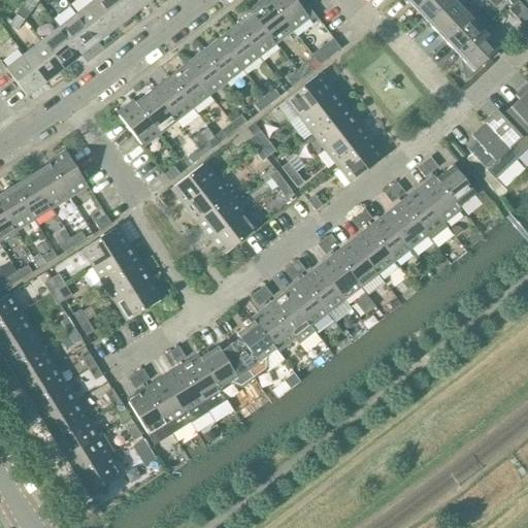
[(116,29),(134,15),(122,0),(96,0),(95,1),(116,29)]
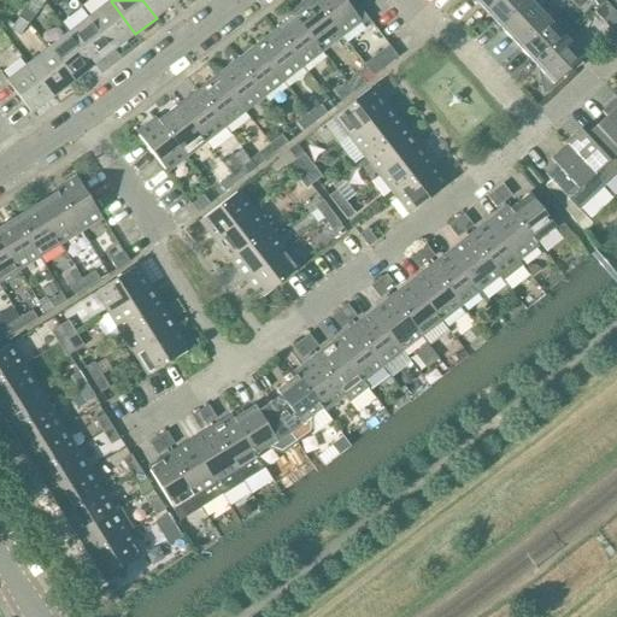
[(177,1),(175,0),(142,0),(157,18),(177,1)]
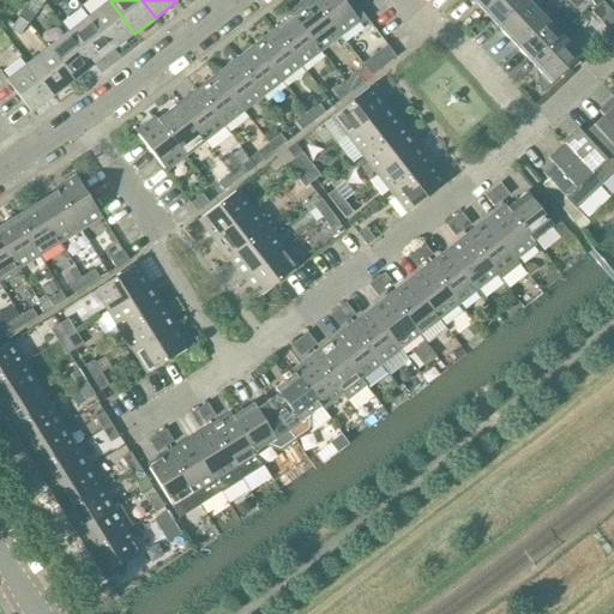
[(312,0),(293,16),(319,49),(338,34),(312,0)]
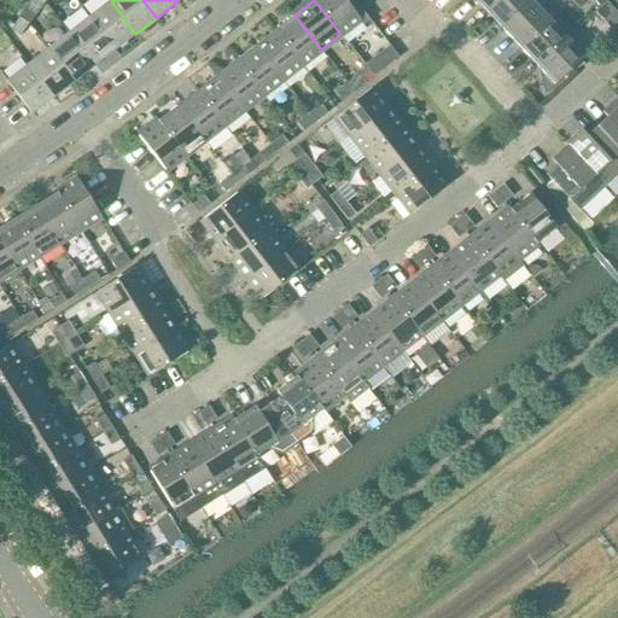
[(354,0),(314,0),(340,34),(359,21),(363,25),(371,21),(354,0)]
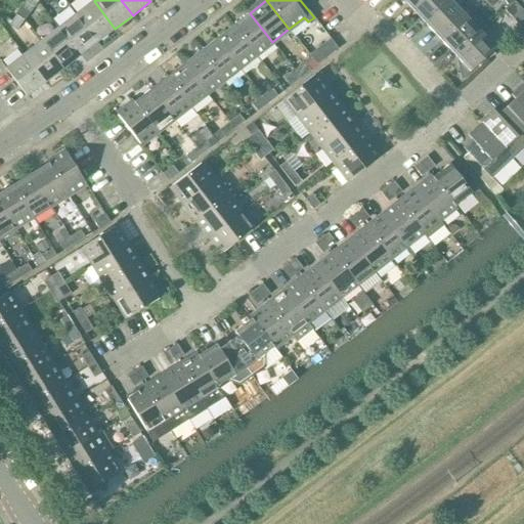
[(402,0),(412,10),(423,0),(402,0)]
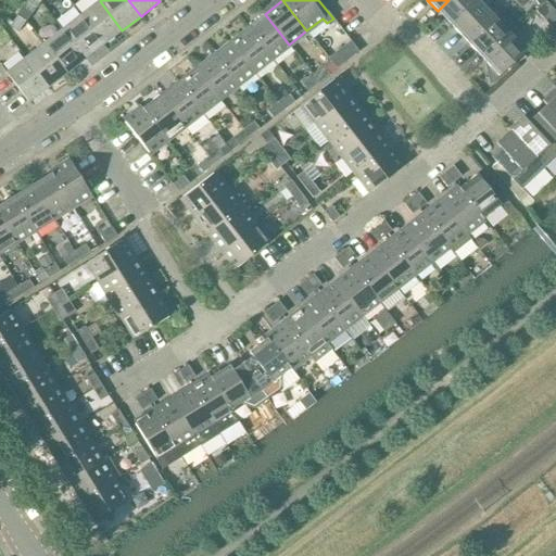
[(480,2),(477,0),(449,0),(438,11),(453,27),(480,2)]
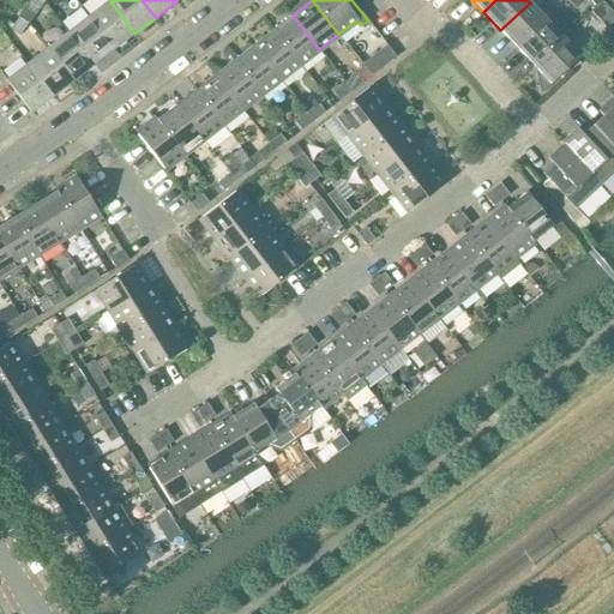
[(110,1),(90,17),(114,49),(134,34),(110,1)]
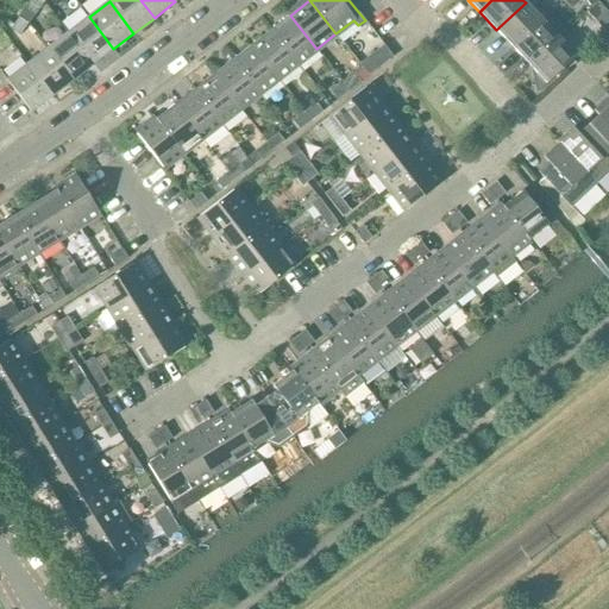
[(608,33),(608,32),(608,12),(598,1),(588,11),(608,33)]
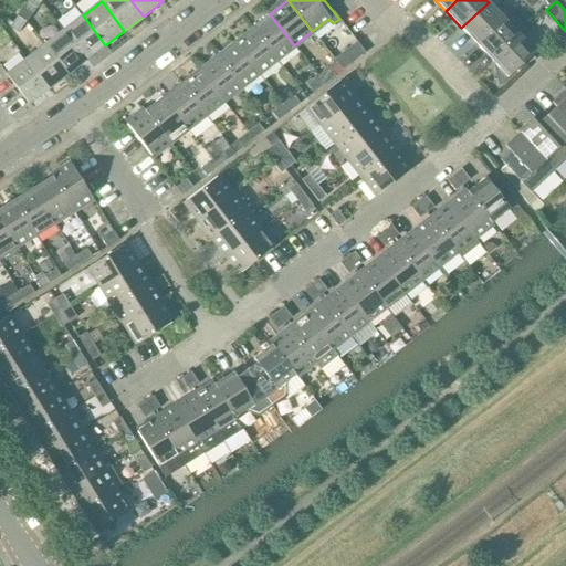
[(504,19),(489,2),(461,28),(477,44),(504,19)]
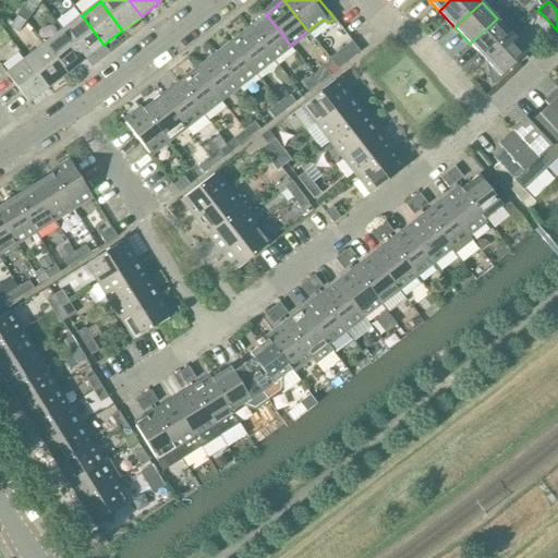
[(17,15),(27,22),(32,14),(23,8),(17,15)]
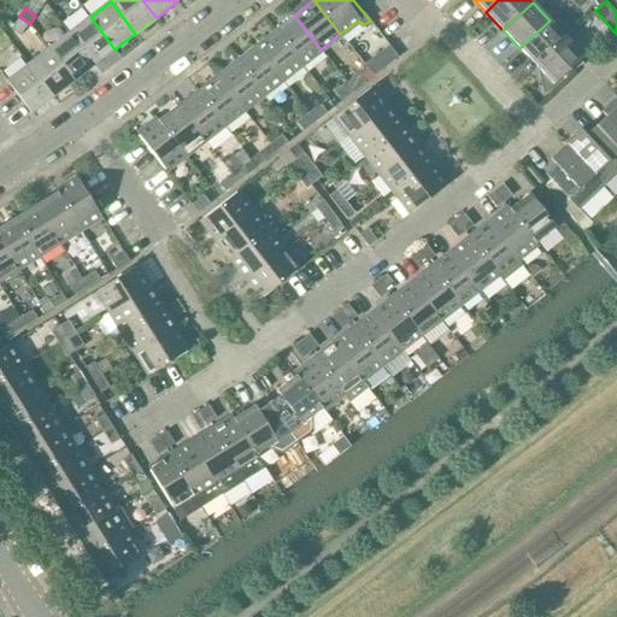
[(550,21),(519,48),(536,66),(566,39),(575,30),(558,12),(550,21)]
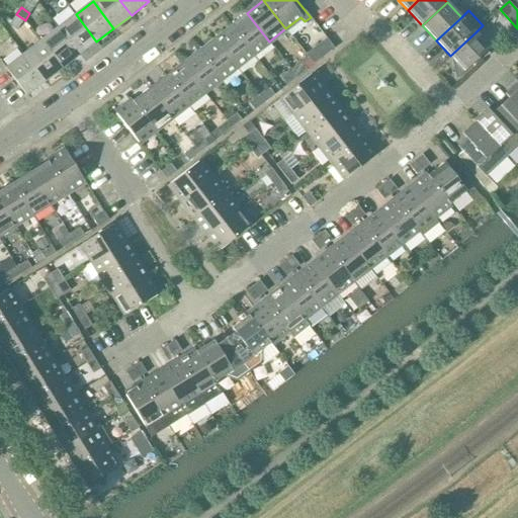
[(247,13),(231,25),(253,54),(269,41),(247,13)]
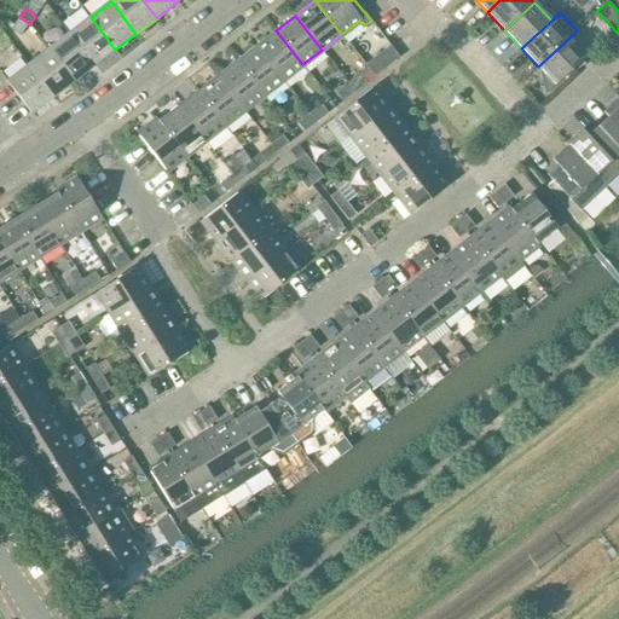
[(30,24),(19,17),(13,25),(24,33),(30,24)]
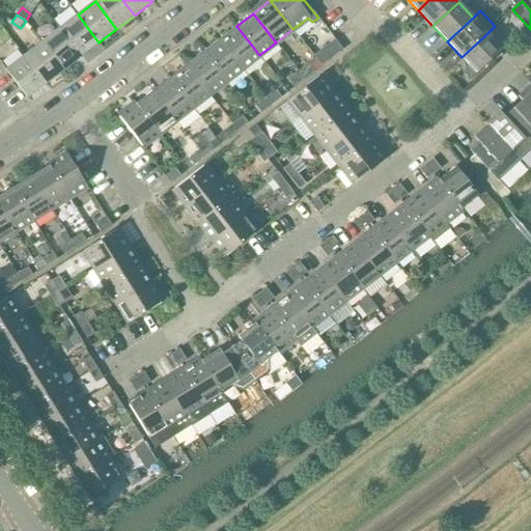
[(81,56),(99,43),(78,15),(60,28),(81,56)]
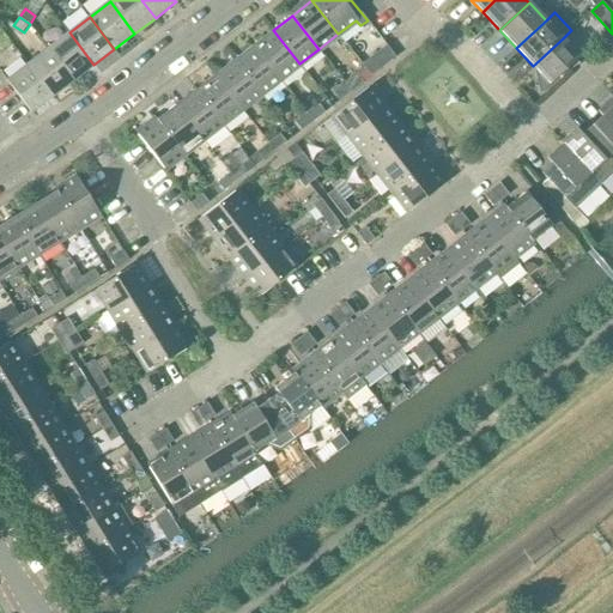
[(273,30),(254,46),(280,79),(299,64),(273,30)]
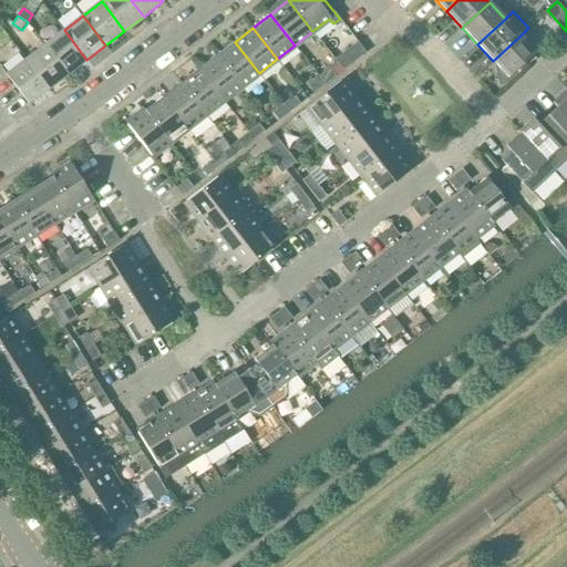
[(68,75),(86,60),(64,30),(45,45),(68,75)]
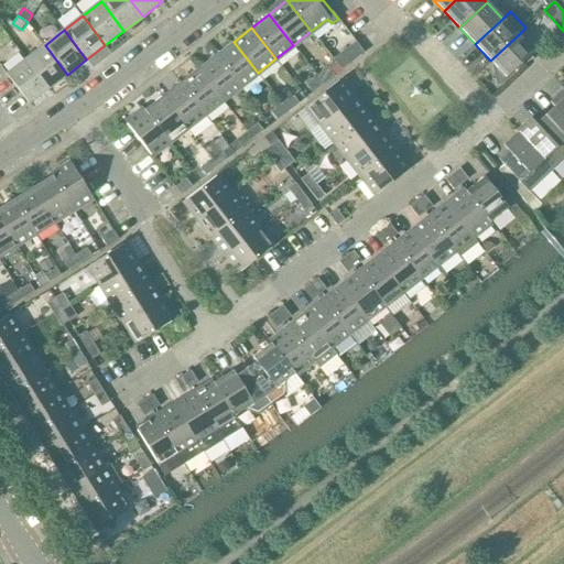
[(518,35),(490,61),(497,87),(533,52),(518,35)]
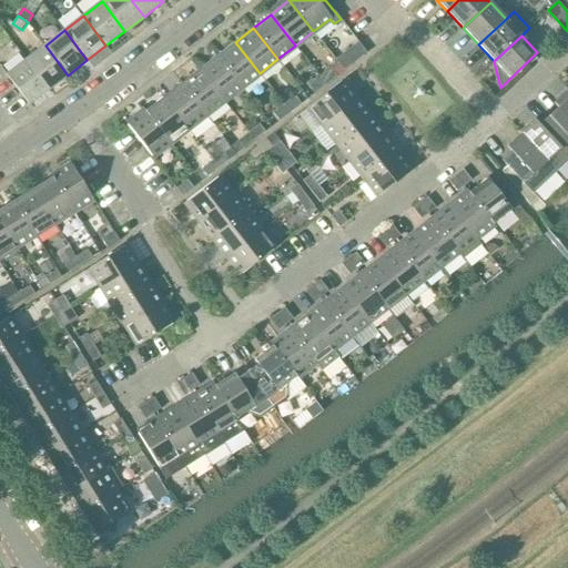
[(242,87),(260,73),(235,42),(217,56),(242,87)]
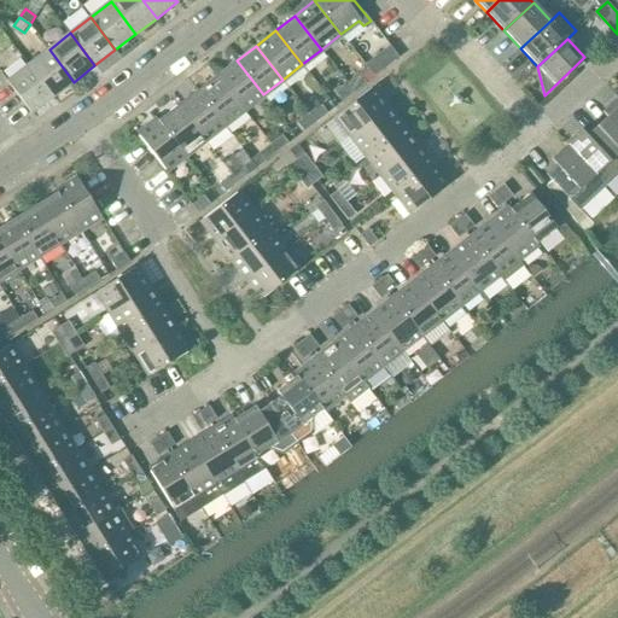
[(374,77),(396,60),(400,58),(390,46),(365,65),(374,77)]
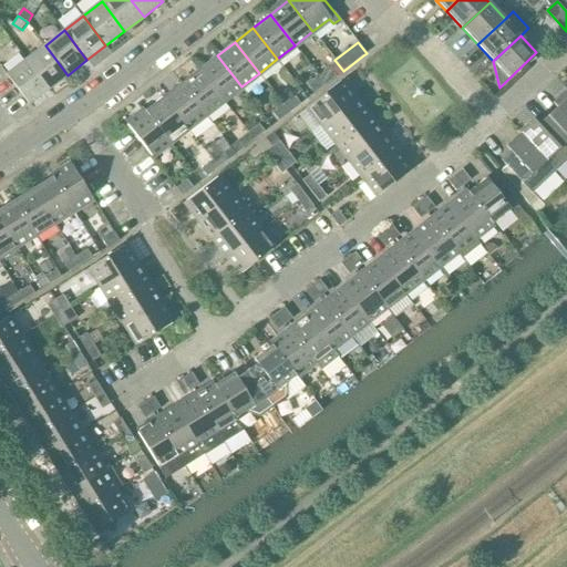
[(45,45),(26,60),(49,90),(68,75),(45,45)]
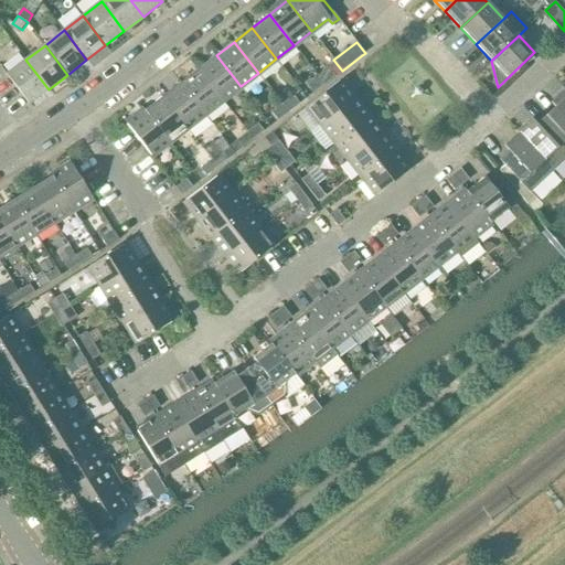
[(216,55),(199,70),(223,100),(241,86),(216,55)]
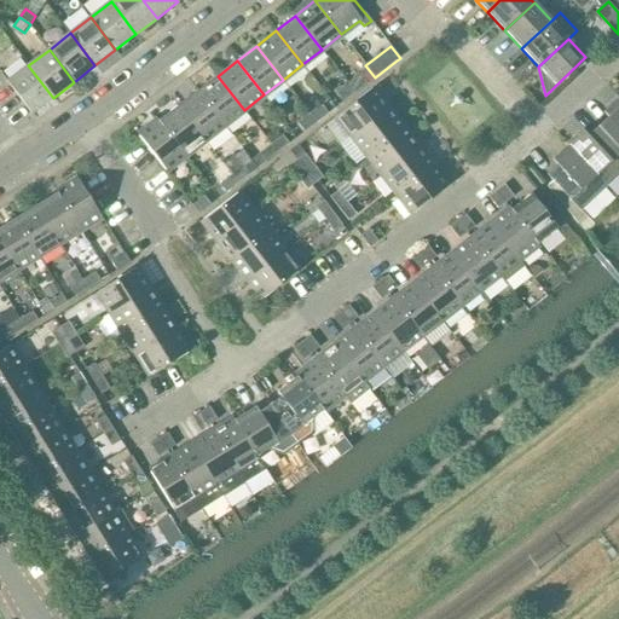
[(7,82),(16,93),(32,115),(53,98),(28,65),(7,82)]
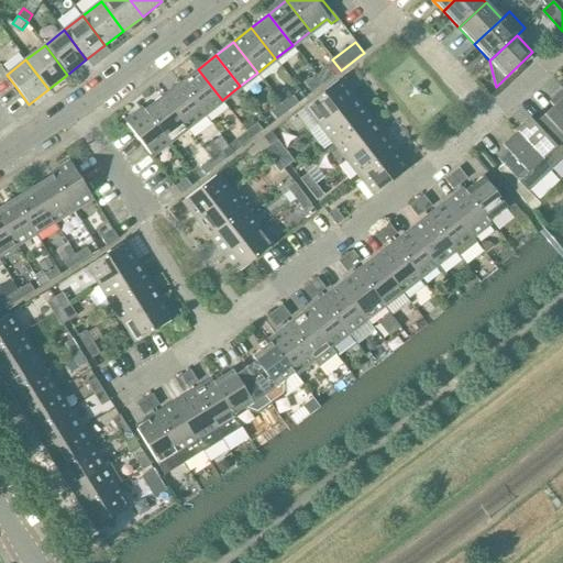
[(318,77),(323,85),(334,76),(328,68),(318,77)]
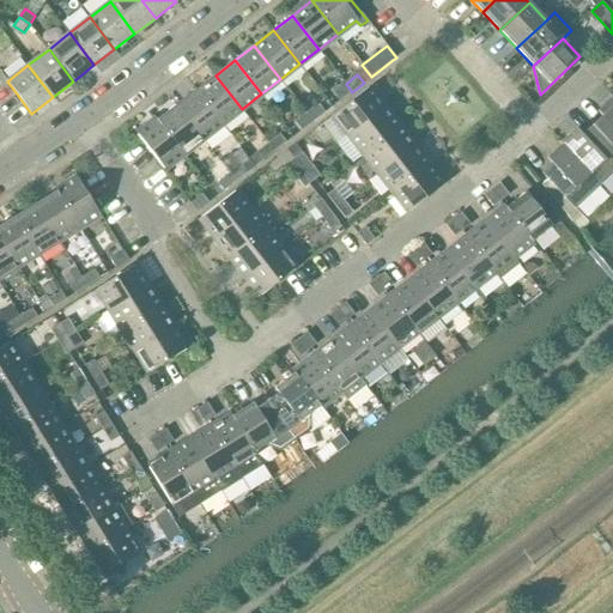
[(216,76),(196,90),(223,123),(242,109),(216,76)]
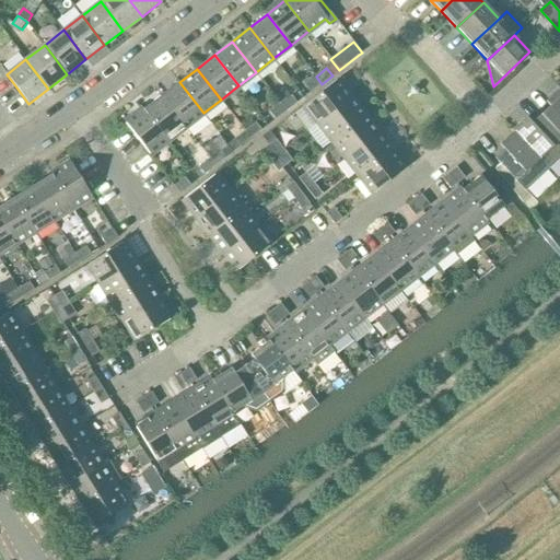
[(322,84),(316,77),(305,84),(311,92),(322,84)]
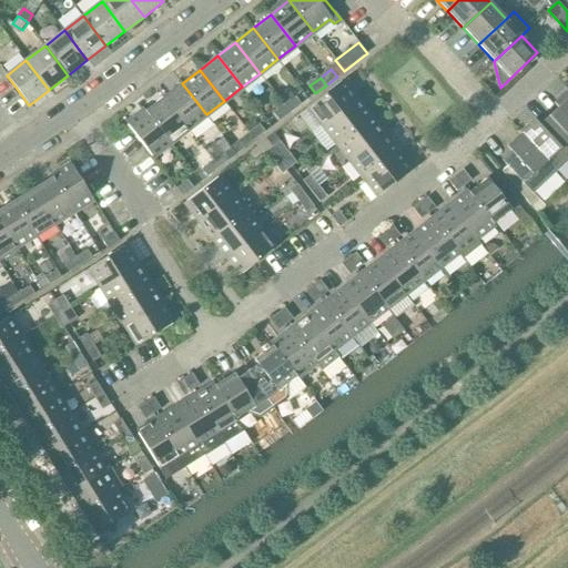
[(324,124),(357,98),(353,91),(351,93),(341,82),(310,105),(324,124)]
